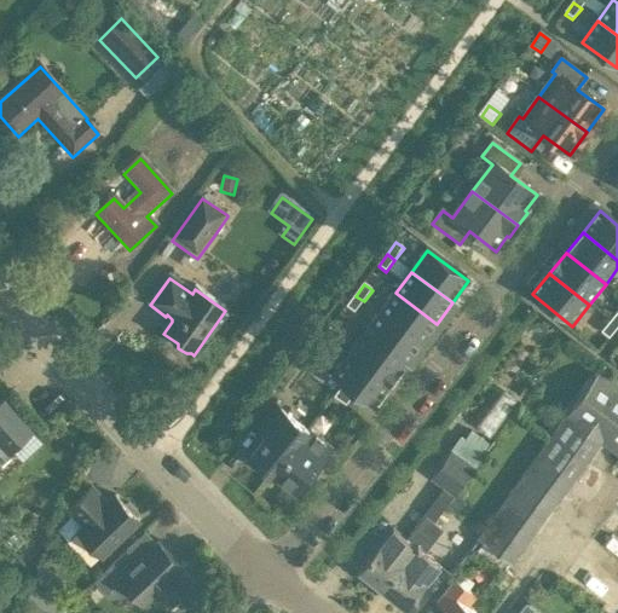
[(380,314),(420,345),(437,324),(396,293),(380,314)]
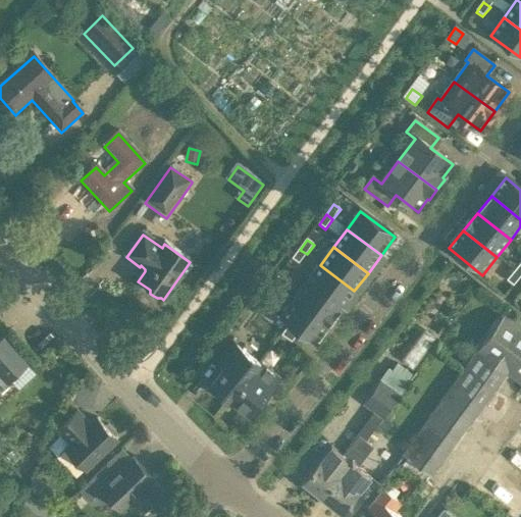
[(299,264),(307,254),(300,250),(293,259),(299,264)]
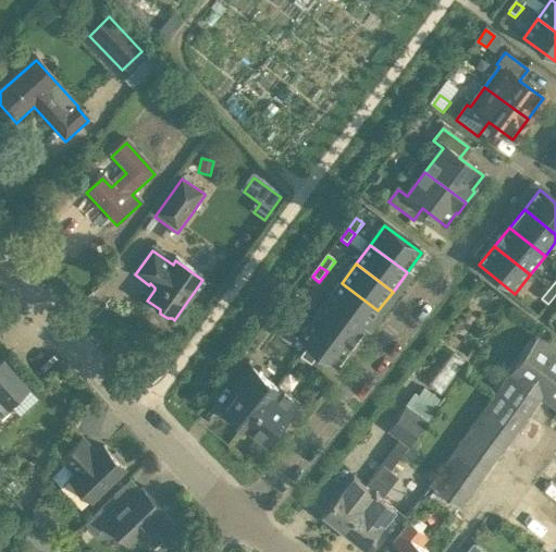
[(342,283),(328,303),(363,330),(378,310),(342,283)]
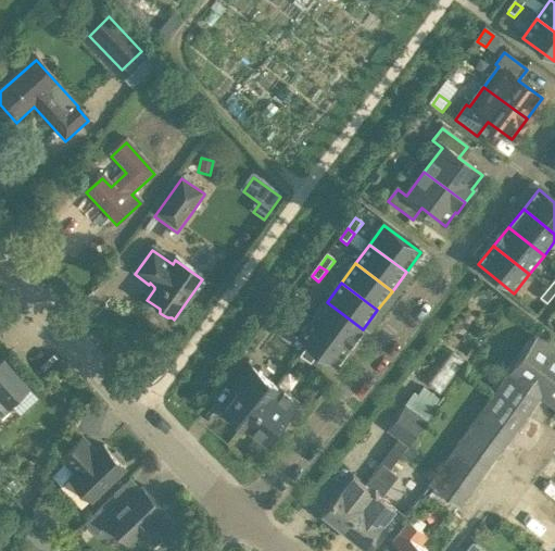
[(554,295),(549,290),(540,300),(546,305),(554,297),(554,295)]
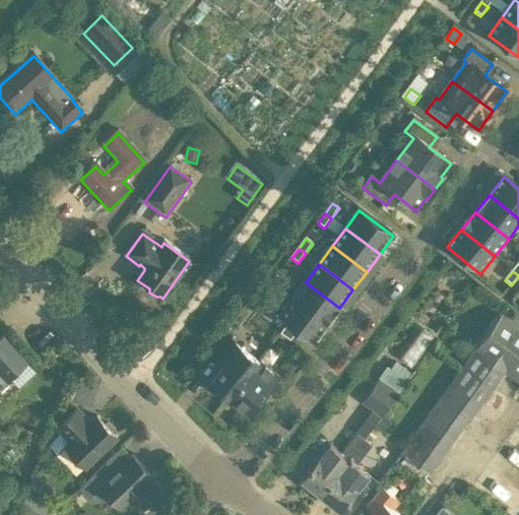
[(272,283),(279,288),(286,278),(280,274),(272,283)]
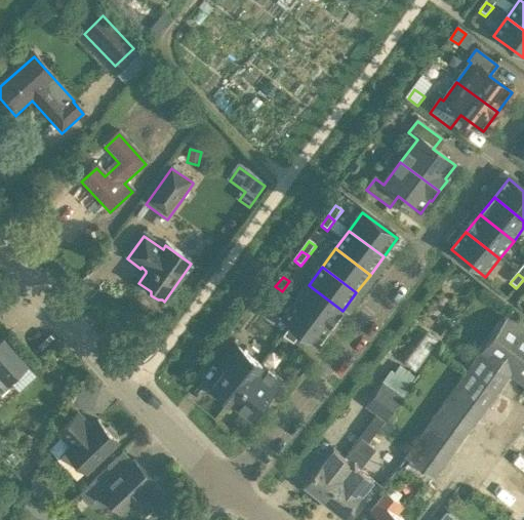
[(309,285),(294,303),(329,328),(343,311),(309,285)]
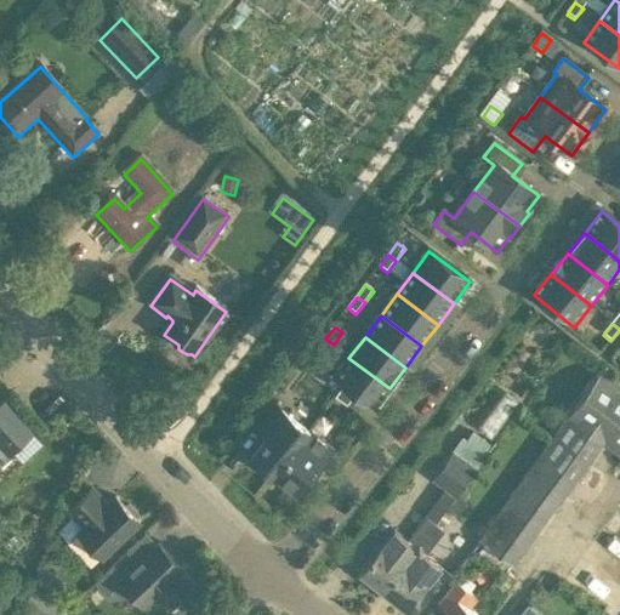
[(334,345),(325,339),(317,351),(325,357),(334,345)]
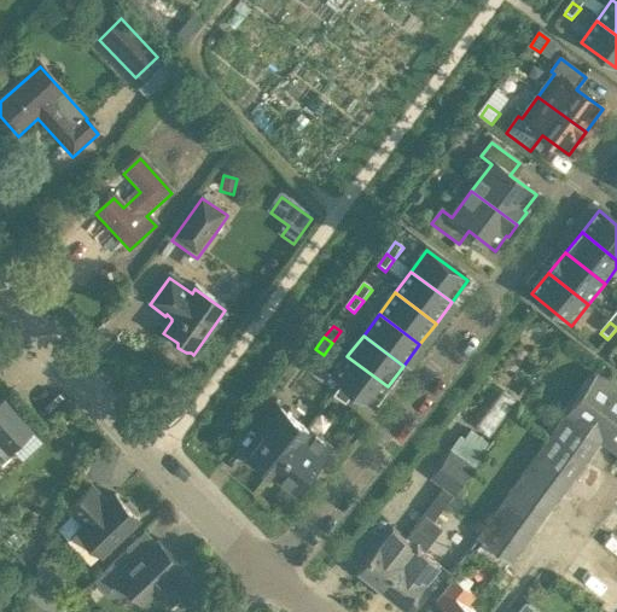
[(388,386),(347,356),(331,378),(372,408),(388,386)]
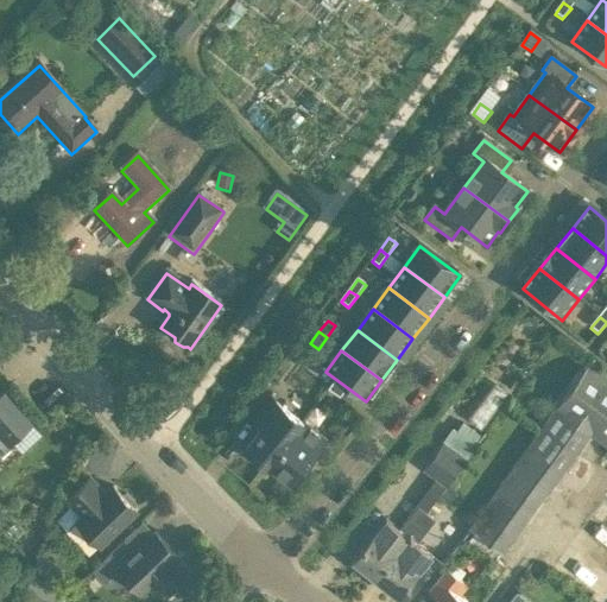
[(606,379),(588,367),(555,412),(555,411),(523,455),(558,480),(589,437),(606,450),(606,379)]
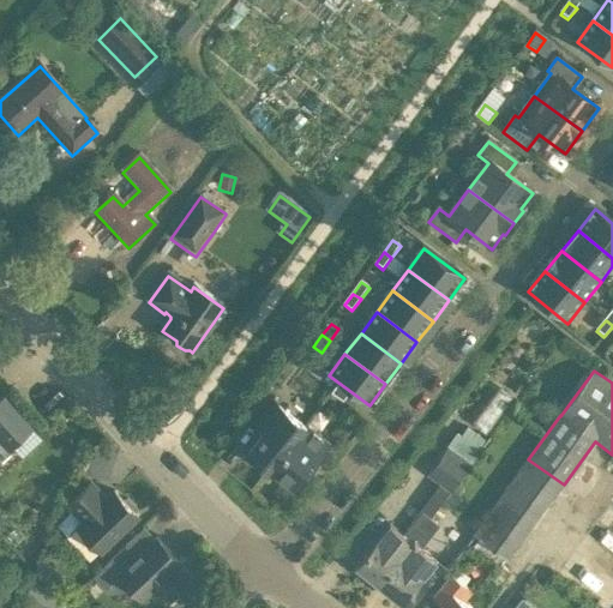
[(337,387),(331,396),(343,404),(349,396),(337,387)]
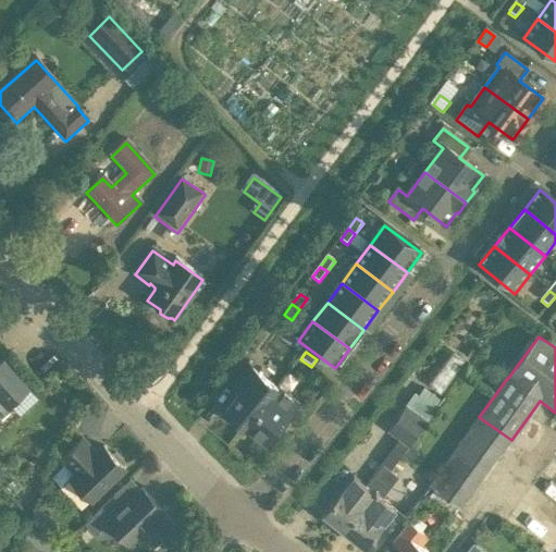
[(429,384),(441,394),(464,366),(452,356),(429,384)]
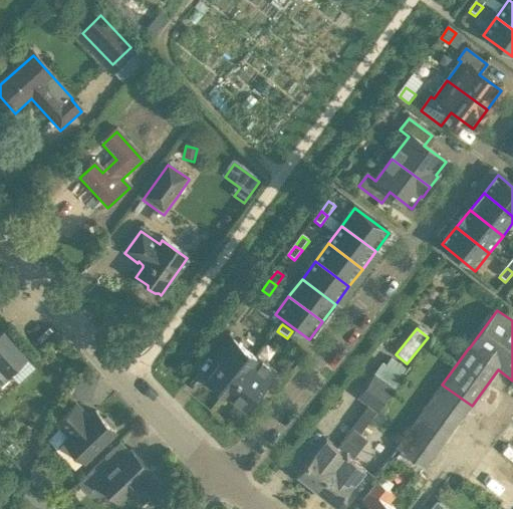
[(0,390),(12,378),(9,375),(26,359),(3,334),(0,336),(0,390)]
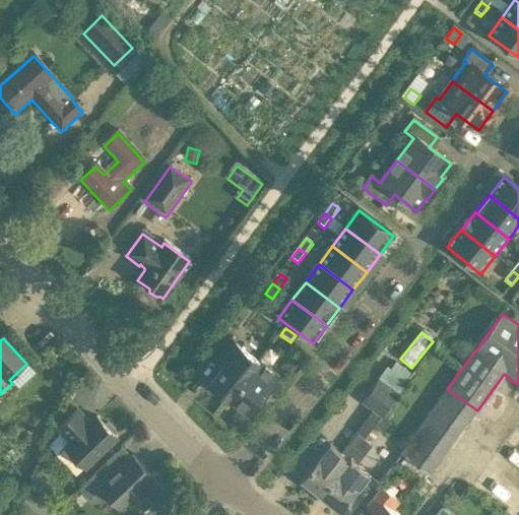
[(230,400),(258,363),(229,339),(213,360),(223,368),(209,386),(230,401),(231,400),(230,400)]
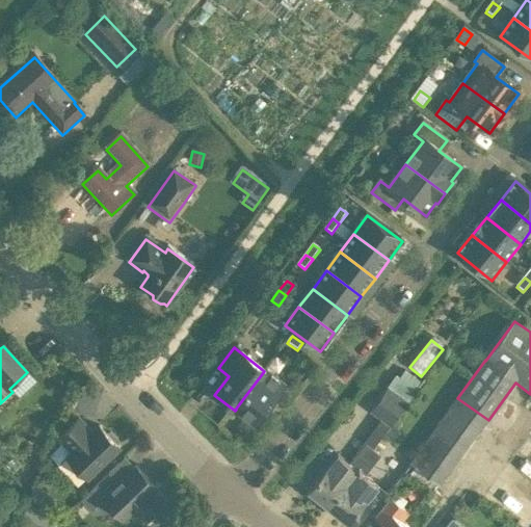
[(235,410),(236,410),(254,425),(284,387),(264,371),(235,410)]
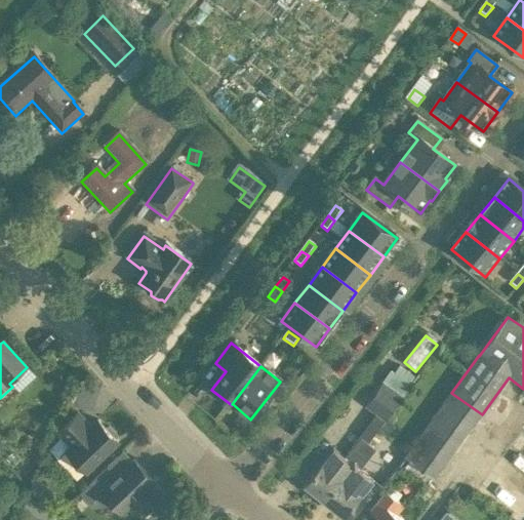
[(391,372),(383,384),(403,399),(417,380),(400,367),(395,374),(391,372)]
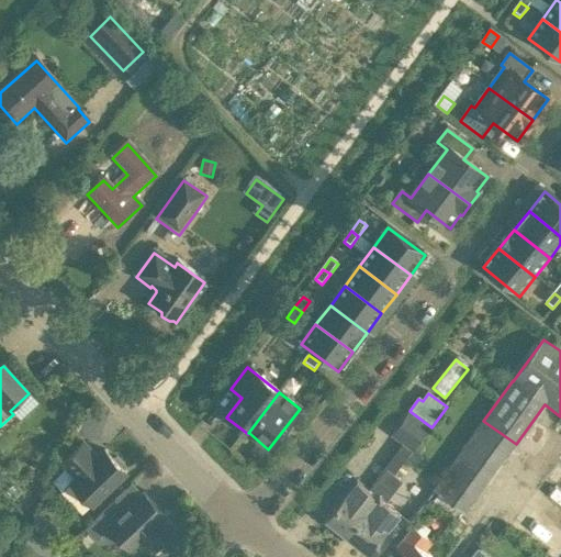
[(394,478),(412,454),(430,429),(410,412),(390,438),(402,447),(384,471),(394,478)]
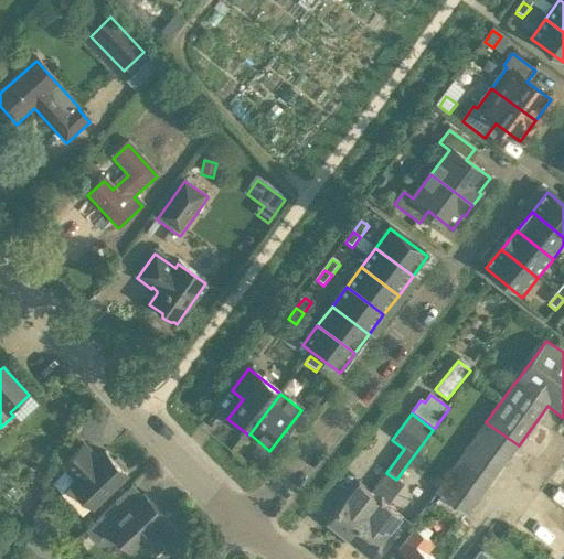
[(83,448),(61,464),(61,465),(75,481),(68,486),(93,512),(127,477),(125,475),(126,471),(117,462),(114,463),(105,455),(97,462),(83,448)]
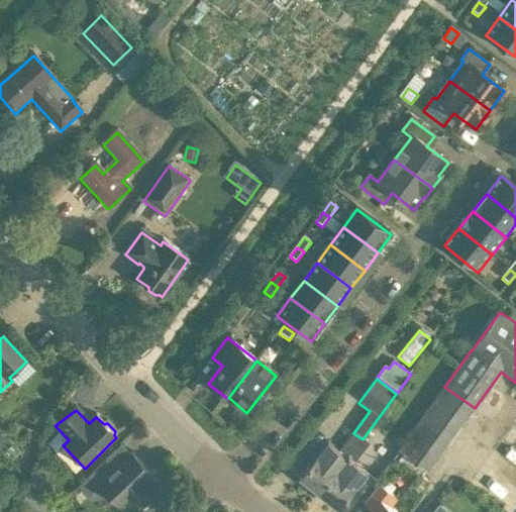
[(338,511),(367,476),(353,467),(360,456),(365,461),(373,449),(354,435),(346,445),(353,451),(336,474),(319,496),(338,511)]
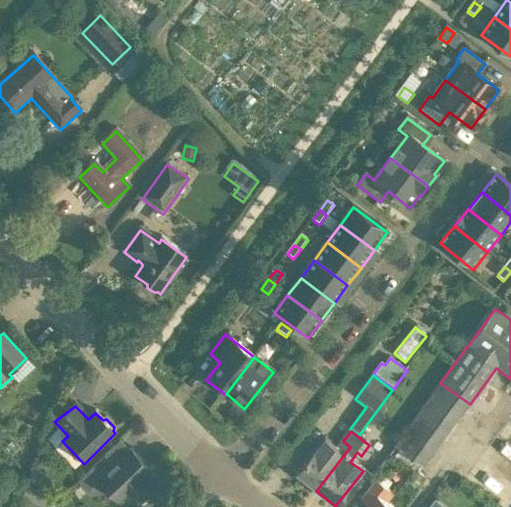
[(393,447),(394,448),(417,464),(423,469),(434,454),(404,432),(393,447)]
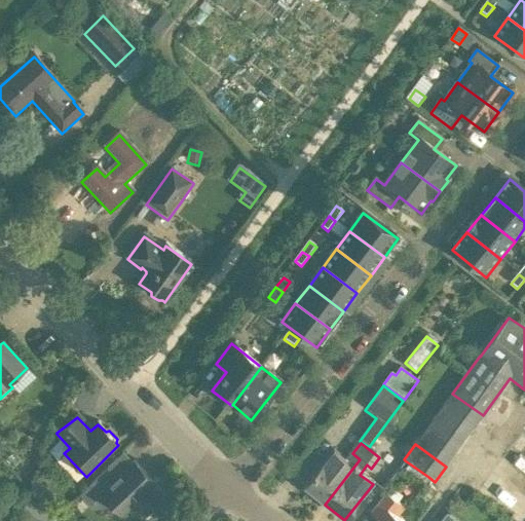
[(360,459),(352,453),(344,462),(333,453),(323,467),(323,466),(304,489),(325,505),(342,482),(360,459)]
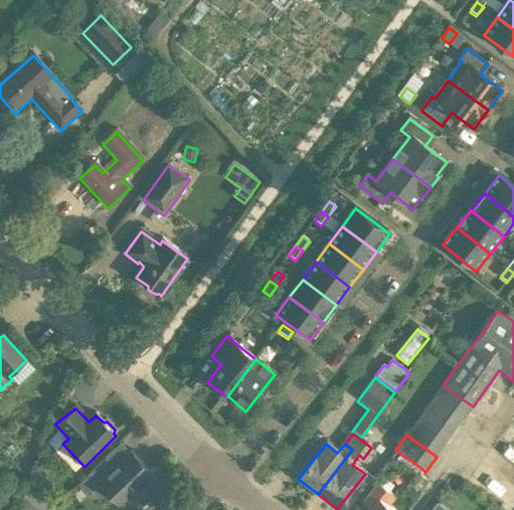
[(146,481),(149,477),(151,475),(131,455),(125,461),(115,452),(77,487),(78,488),(90,477),(119,507),(125,500),(133,509),(141,509),(157,493),(146,481)]
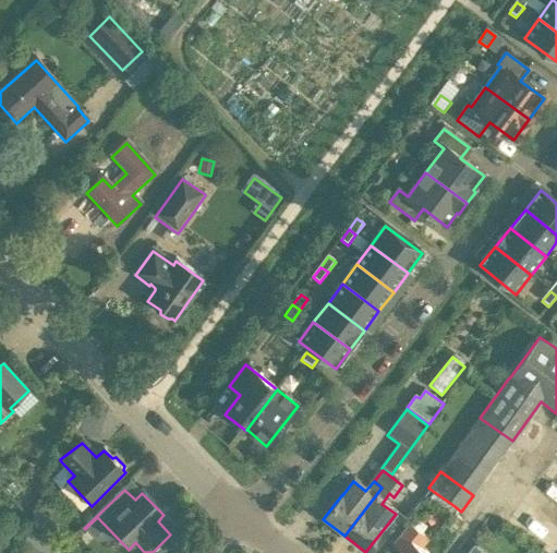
[(427,504),(428,505),(450,520),(440,535),(450,542),(464,523),(453,516),(458,509),(435,493),(427,504)]
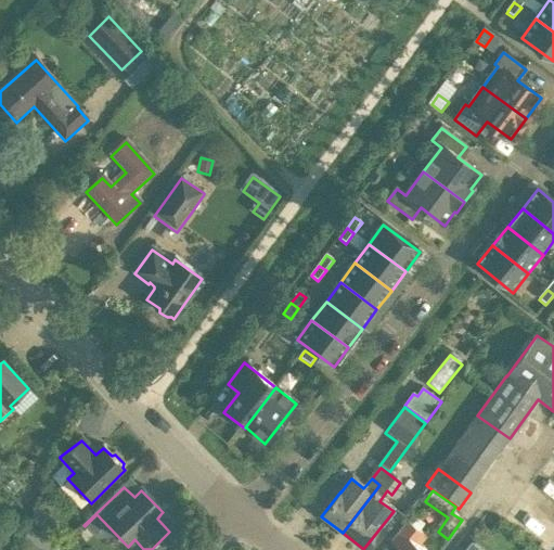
[(39,510),(30,522),(42,532),(52,521),(39,510)]
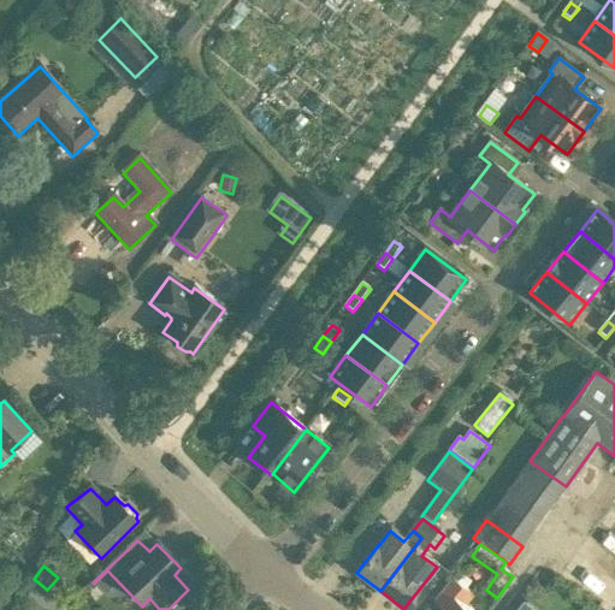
[(466,609),(474,598),(451,581),(433,604),(441,609),(466,609)]
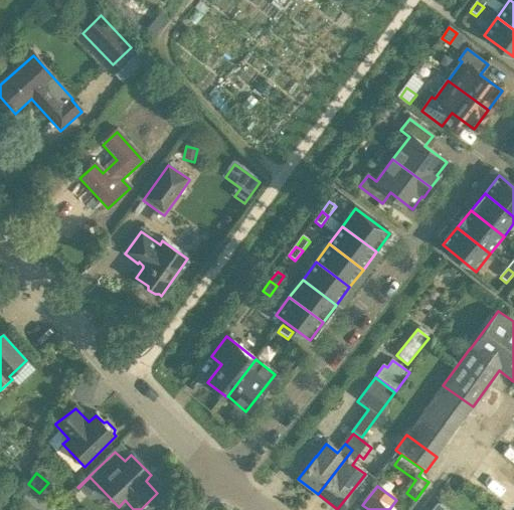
[(22,499),(37,509),(43,501),(28,491),(22,499)]
